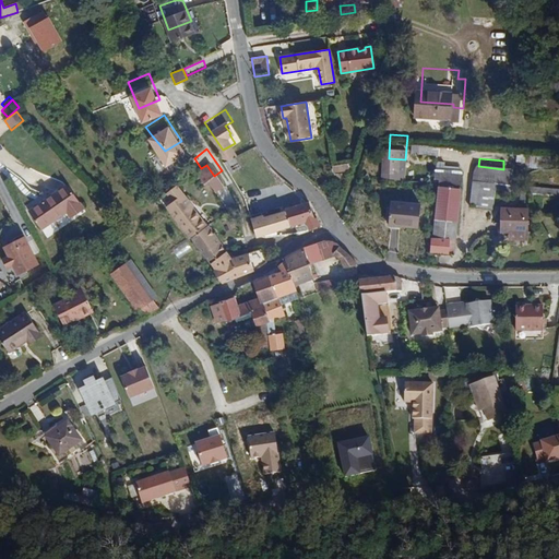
[(503,161),(503,169),(502,176),(519,177),(520,161),(504,159),(503,161)]
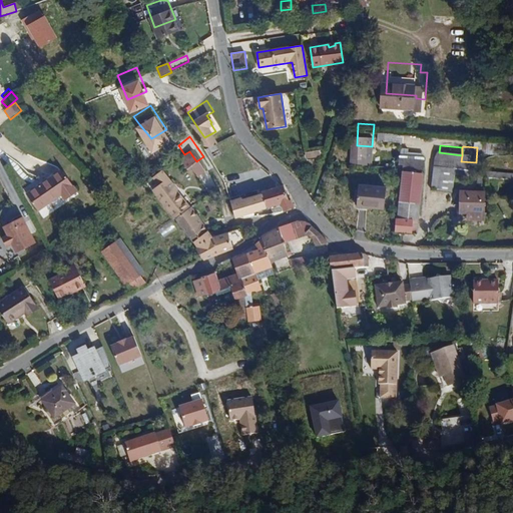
[(238,154),(245,163),(249,157),(244,151),(243,149),(238,154)]
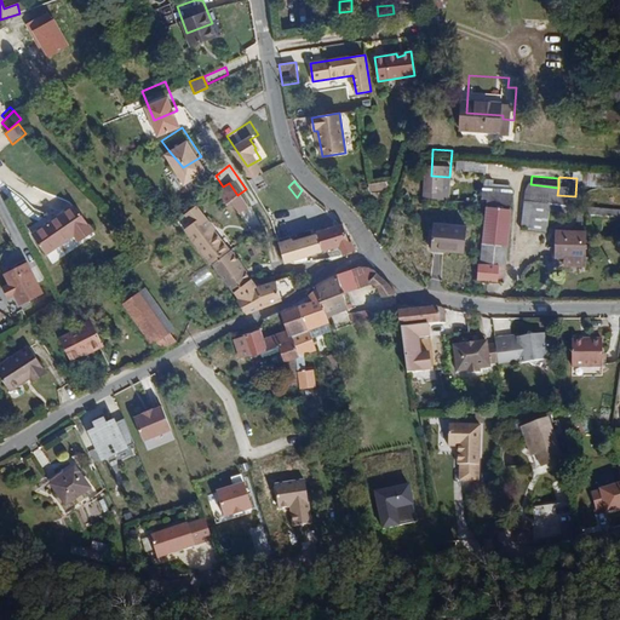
[(368,184),(369,191),(388,190),(386,182),(368,184)]
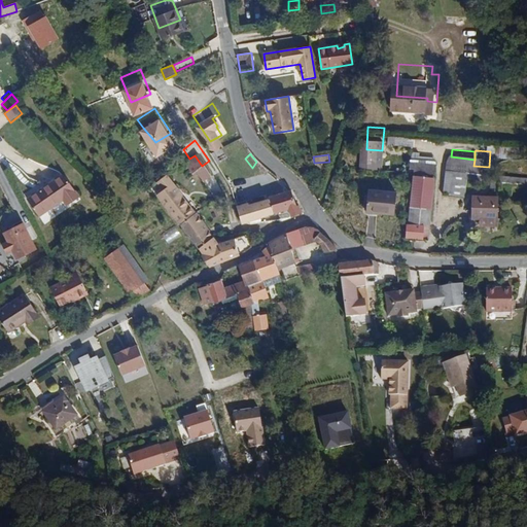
[(270,175),(256,162),(252,168),(266,179),(270,175)]
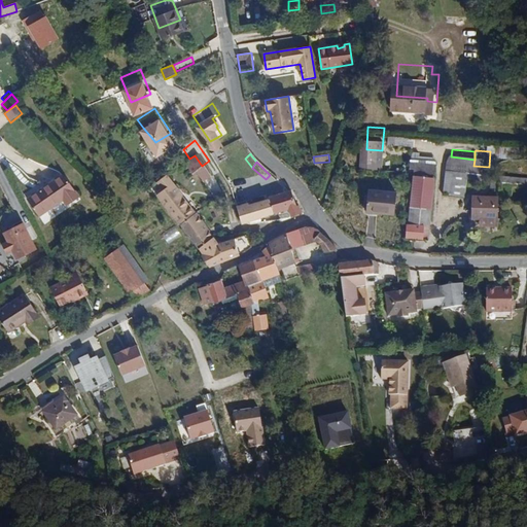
[(426,213),(425,224),(431,225),(438,165),(417,163),(412,211),(426,213)]
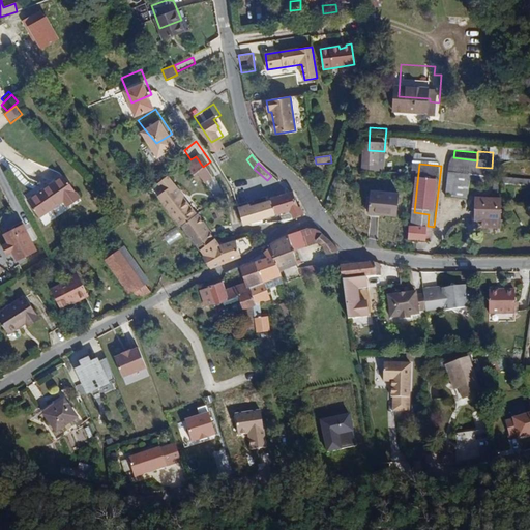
[(476,167),(457,165),(453,183),(474,184),(476,167)]
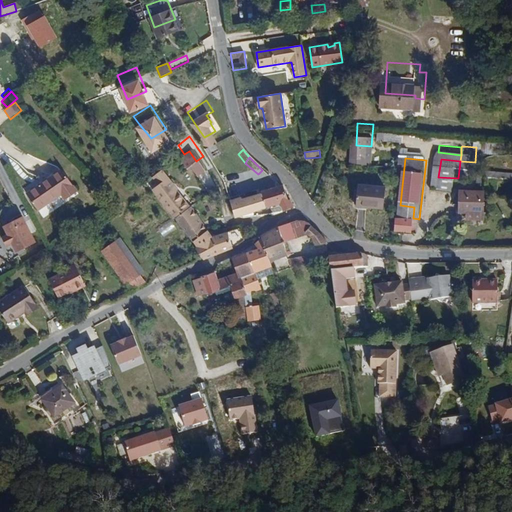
[(67,167),(31,191),(42,208),(66,193),(68,195),(80,188),(67,167)]
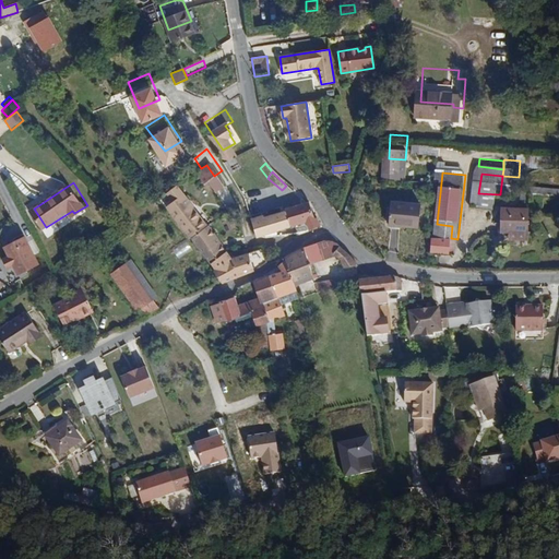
[(169,198),(162,204),(187,236),(202,225),(187,205),(188,204),(173,182),(164,190),(169,198)]
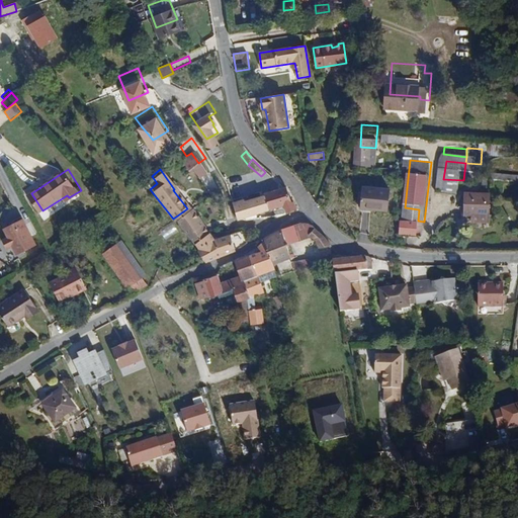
[(391,197),(393,175),(365,172),(362,194),(391,197)]
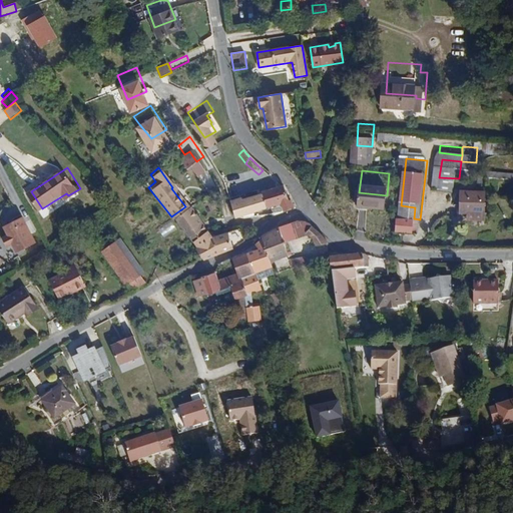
[(490,179),(466,178),(465,198),(489,200),(490,179)]
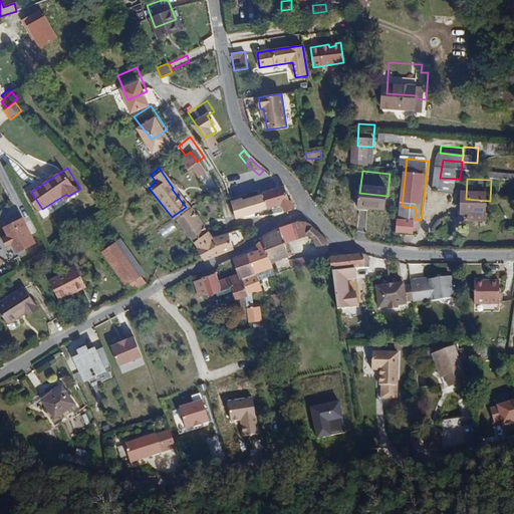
[(239,201),(239,198),(227,202),(232,219),(237,218),(277,205),(281,212),(292,208),(281,186),(258,191),(257,194),(239,201)]
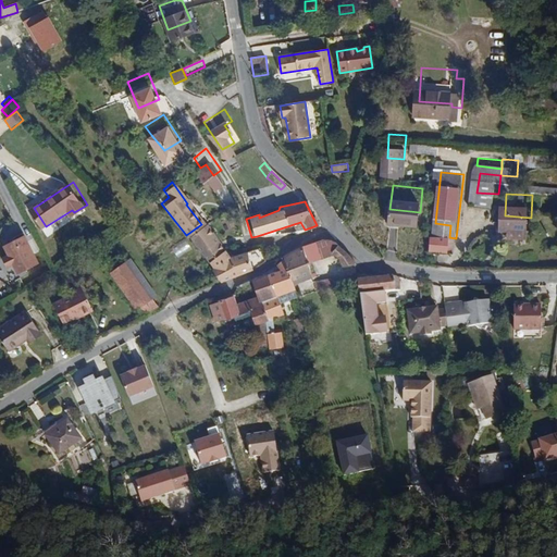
[(450,225),(435,223),(432,223),(431,236),(441,237),(449,237),(450,225)]
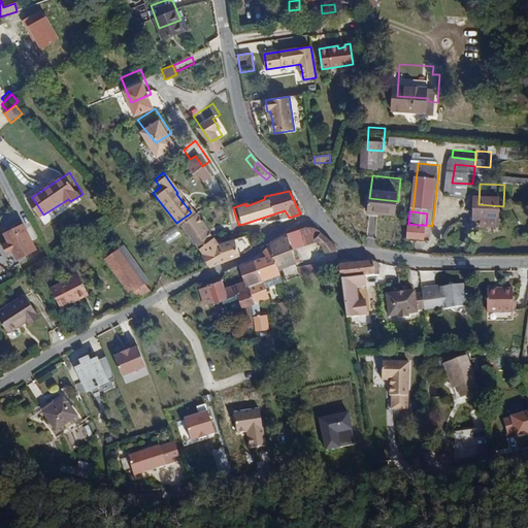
[(191,212),(176,223),(195,248),(208,237),(191,212)]
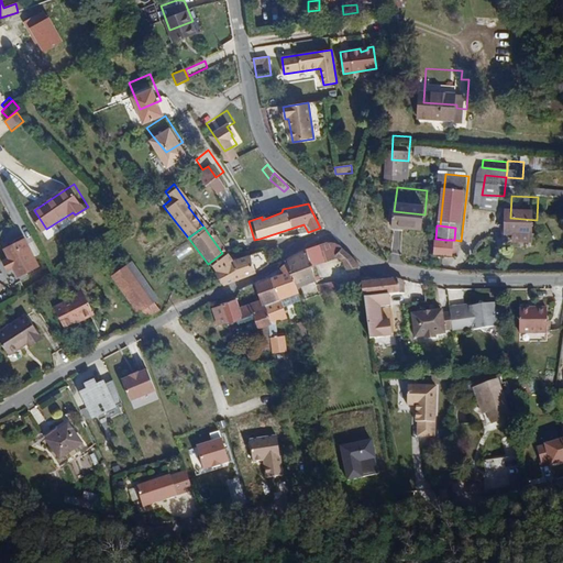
[(29,239),(19,243),(20,246),(9,252),(14,262),(8,264),(13,274),(19,271),(23,278),(44,267),(40,258),(37,260),(35,254),(36,253),(29,239)]
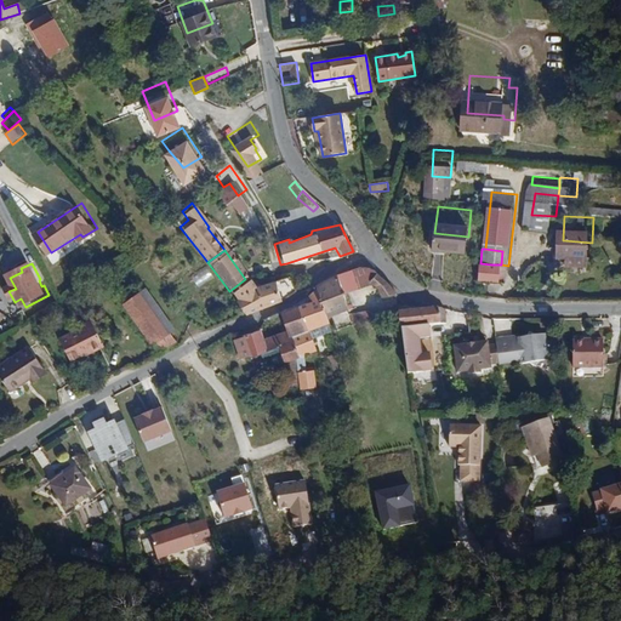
[(491,265),(480,263),(478,279),(489,280),(491,265)]
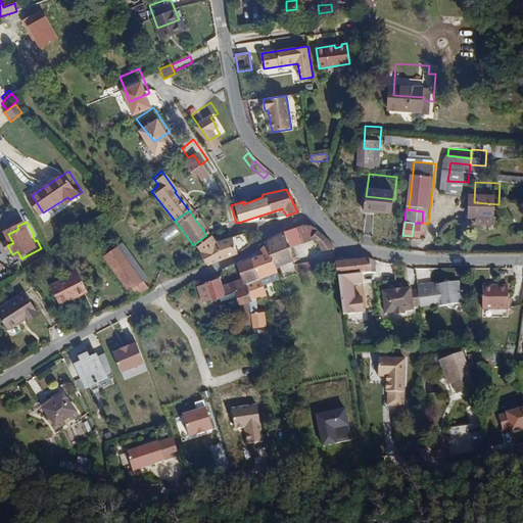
[(174,224),(161,233),(168,242),(181,233),(174,224)]
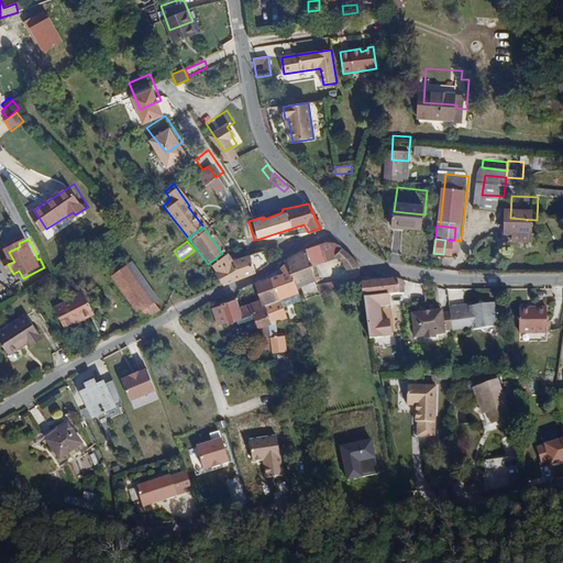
[(310,249),(315,264),(339,255),(346,246),(342,244),(332,241),(310,249)]
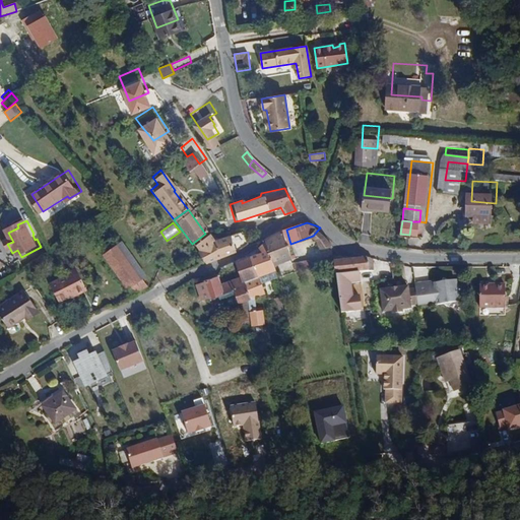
[(237,247),(246,241),(242,228),(220,235),(210,239),(207,232),(205,234),(192,244),(203,261),(221,253),(237,247)]
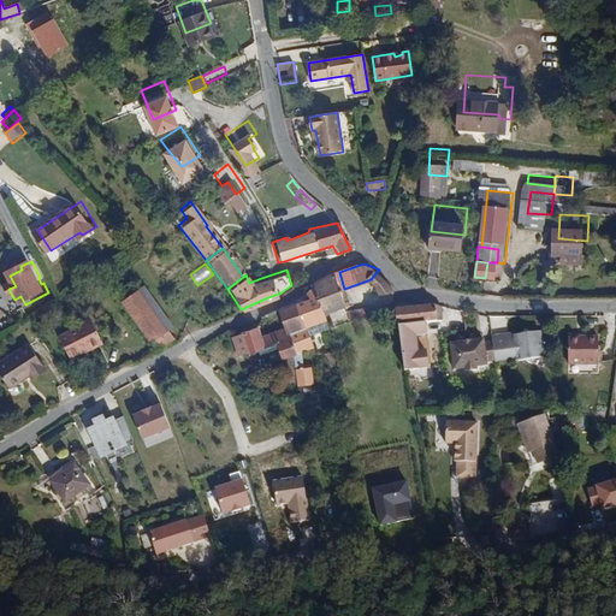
[(386,274),(379,270),(371,279),(380,284),(383,294),(397,291),(395,285),(390,278),(386,274)]
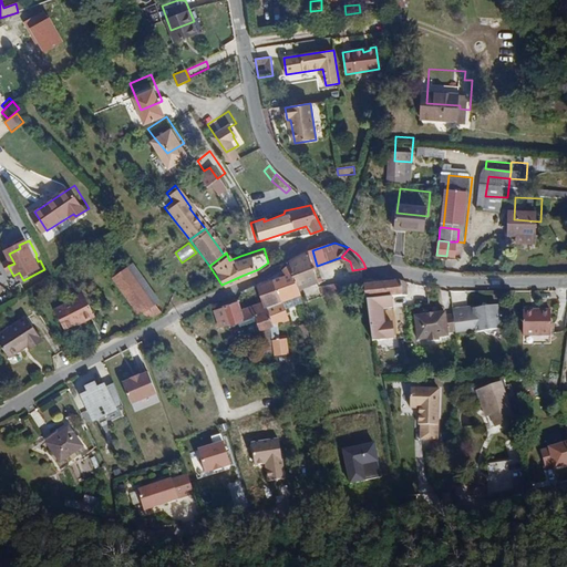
[(292,261),(292,264),(298,284),(319,278),(317,266),(312,250),(292,261)]
